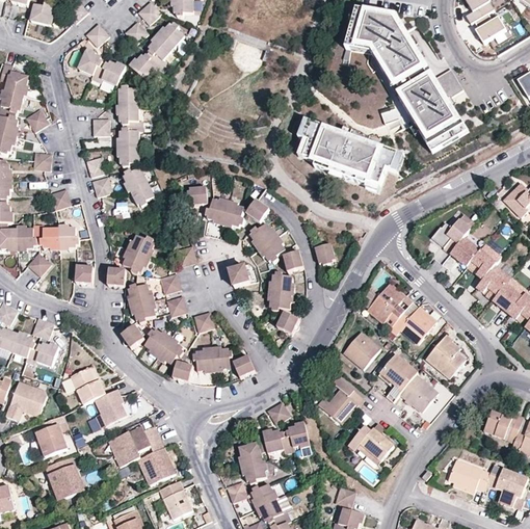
[(76,0),(64,9),(75,22),(87,10),(78,0),(76,0)]
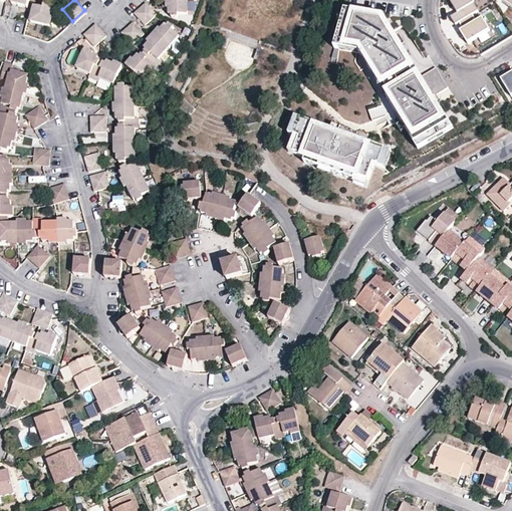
[(178,15),(178,12),(187,12),(187,0),(168,0),(168,6),(168,9),(168,12),(171,12),(171,16),(178,15)]
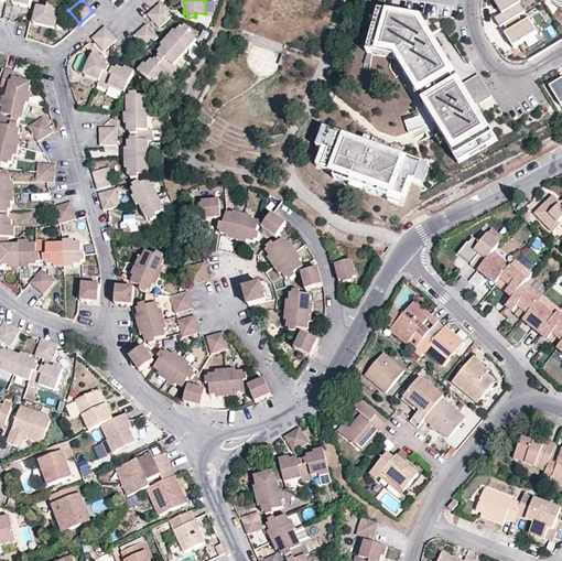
[(517,13),(523,10),(517,0),(494,0),(500,12),(494,17),(498,24),(503,22),(517,13)]
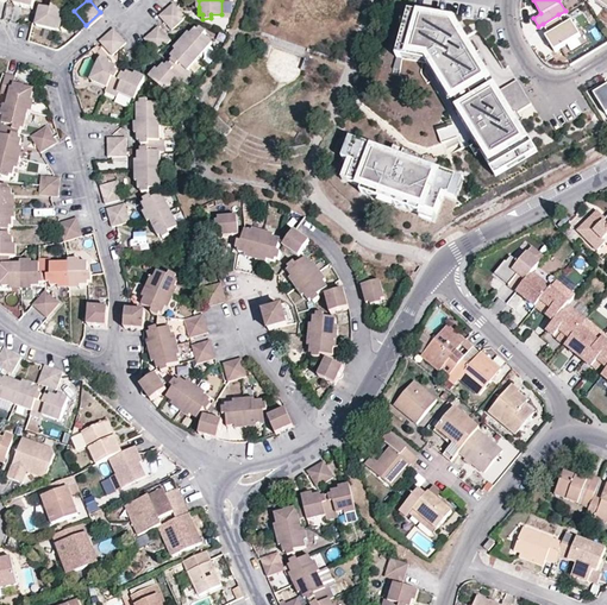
[(158,13),(170,27),(185,14),(173,1),(158,13)]
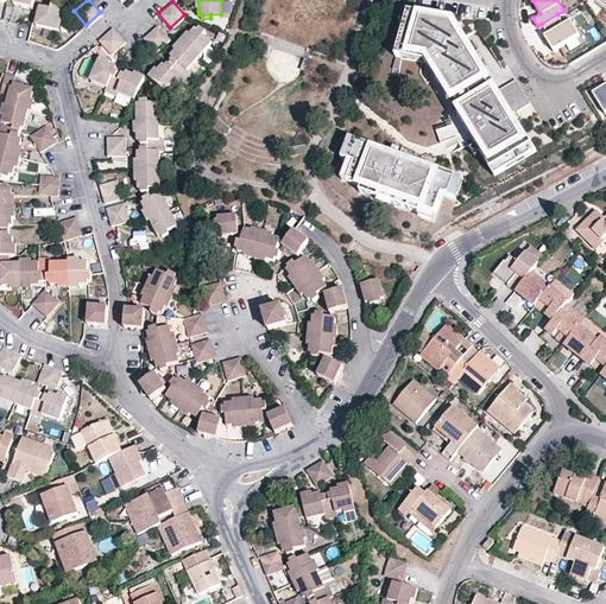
[(39,5),(35,24),(56,29),(58,18),(60,13),(61,10),(57,8),(58,5),(51,4),(50,7),(39,5)]
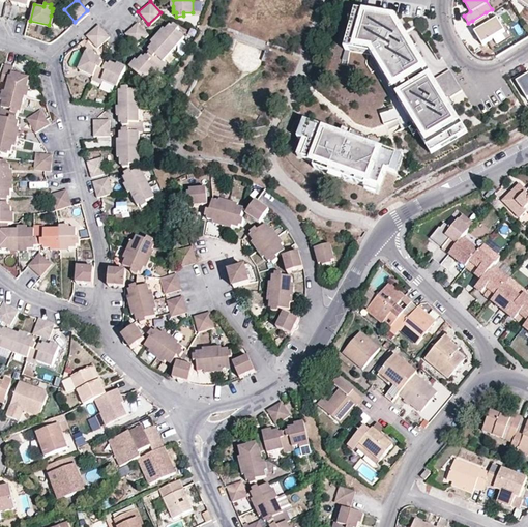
[(429,145),(440,139),(435,132),(449,122),(453,129),(462,124),(447,100),(444,101),(440,94),(442,92),(458,83),(444,61),(424,74),(418,63),(421,60),(417,53),(414,54),(403,37),(406,35),(392,13),(386,18),(379,17),(380,12),(353,8),(351,17),(357,18),(355,27),(349,27),(345,41),(371,45),(371,44),(382,61),(377,64),(388,82),(393,79),(408,103),(404,106),(411,117),(412,116),(415,121),(414,122),(429,145)]
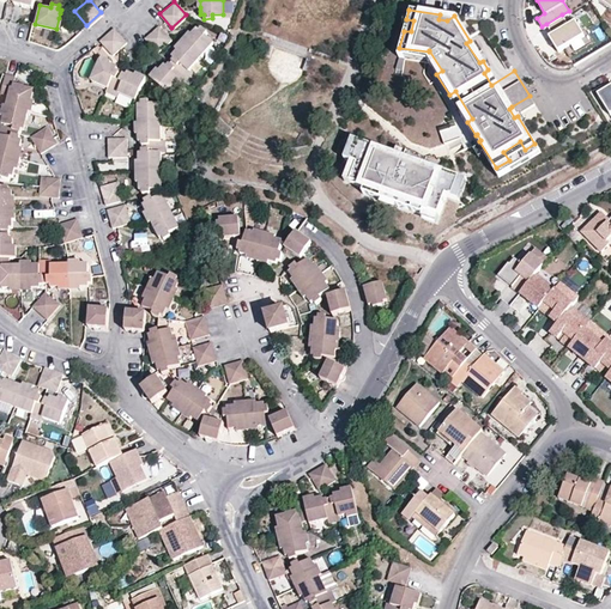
[(562,14),(546,24),(551,32),(548,35),(557,50),(584,34),(574,19),(567,23),(562,14)]
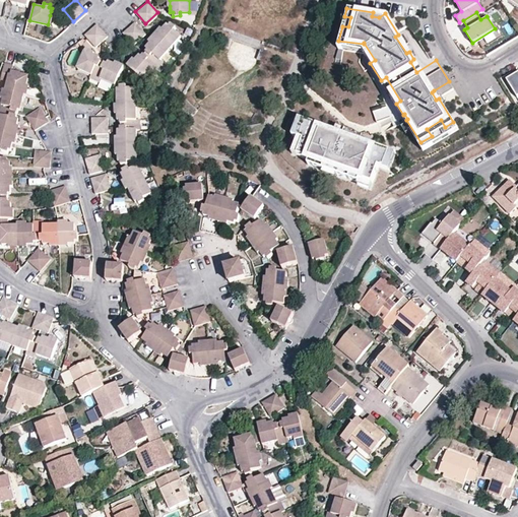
[(344,16),(342,26),(348,26),(350,17),(344,16)]
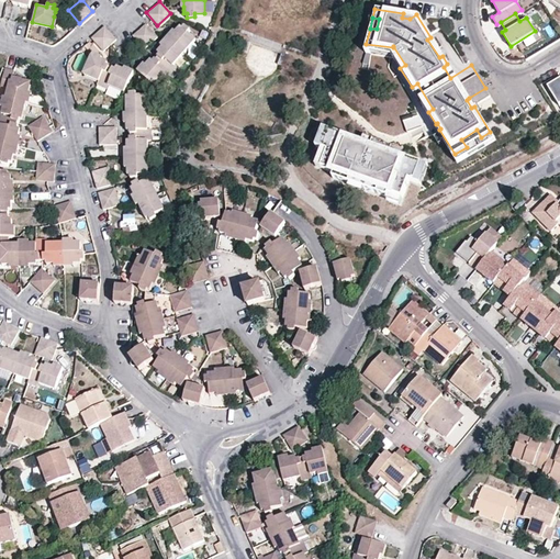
[(157,35),(145,22),(132,34),(144,46),(157,35)]
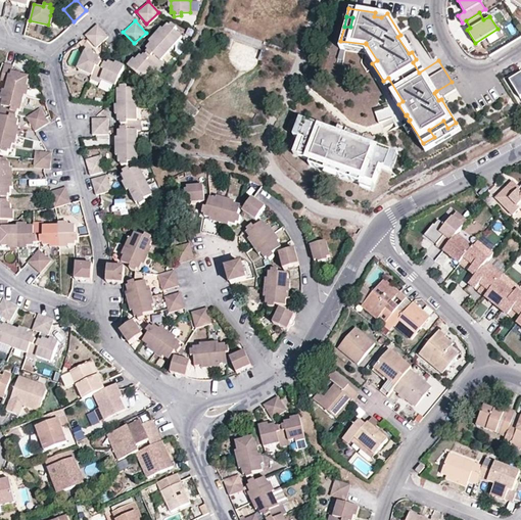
[(180,37),(182,36),(174,29),(177,27),(172,21),(170,25),(168,22),(166,25),(162,28),(156,35),(171,48),(173,45),(180,37)]
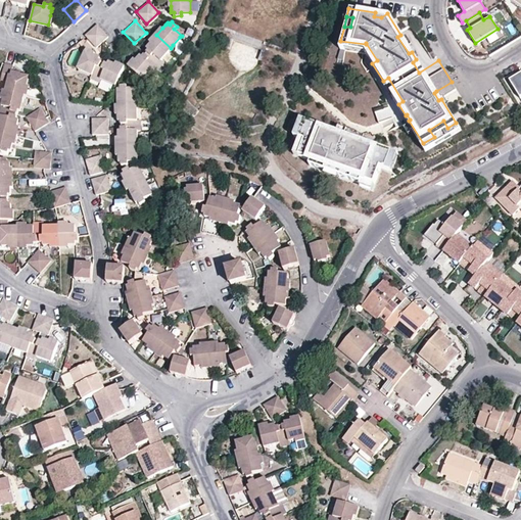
[(91,28),(85,34),(95,45),(107,35),(96,22),(91,28)]
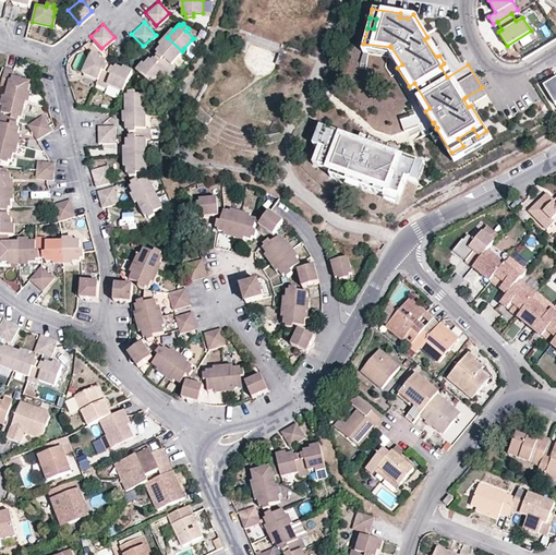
[(165,35),(167,37),(173,29),(171,27),(165,35)]
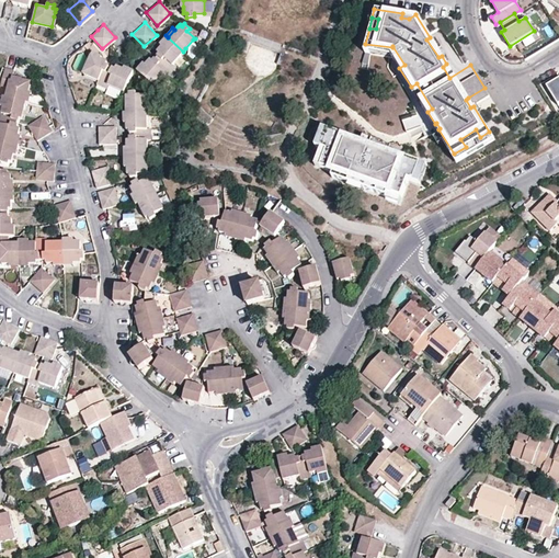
[(159,43),(161,45),(168,37),(166,35),(159,43)]
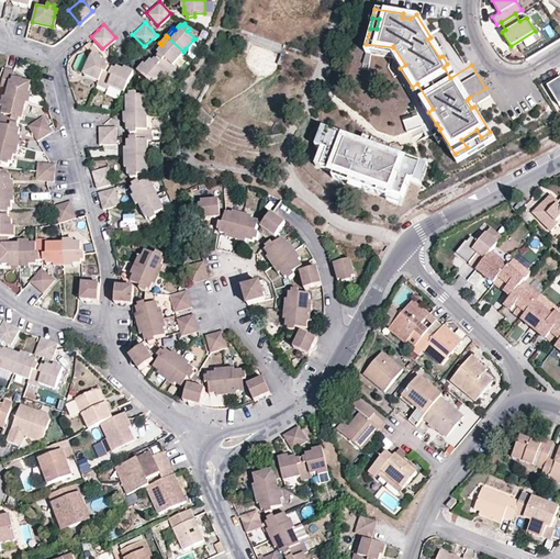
[(161,60),(164,57),(171,64),(172,64),(183,52),(168,37),(161,45),(159,48),(156,51),(158,53),(156,55),(157,56),(161,60)]
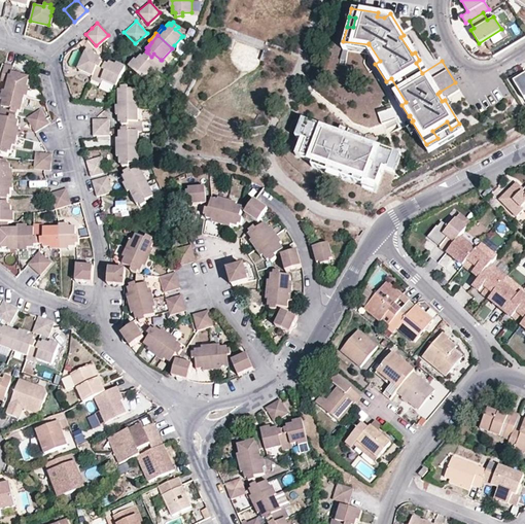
[(415,53),(404,35),(400,37),(412,54),(415,53)]
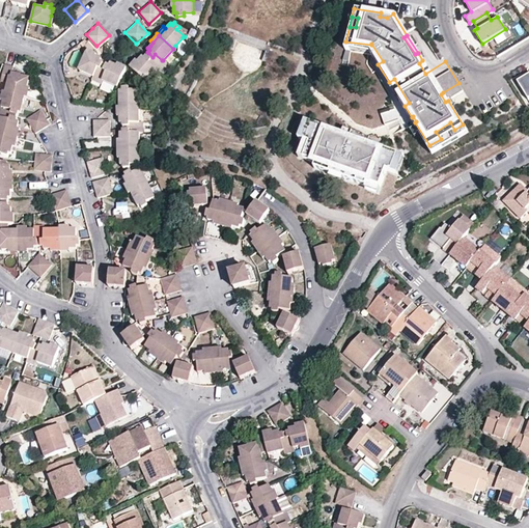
[(175,46),(179,50),(187,43),(183,37),(175,46)]
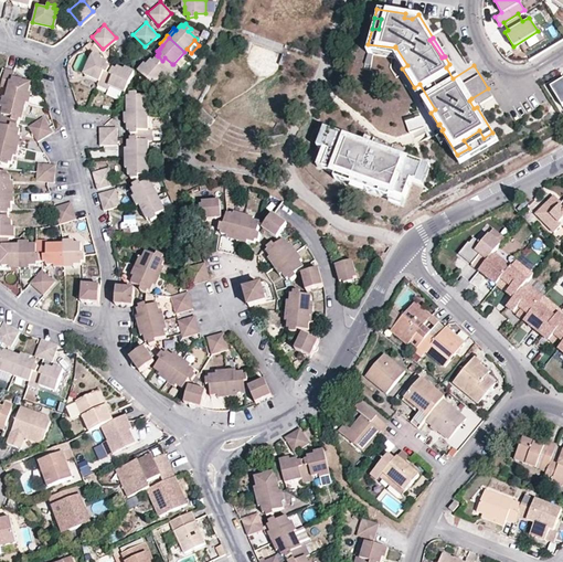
[(392,53),(402,69),(407,65),(395,46),(395,48),(368,44),(367,50),(392,53)]
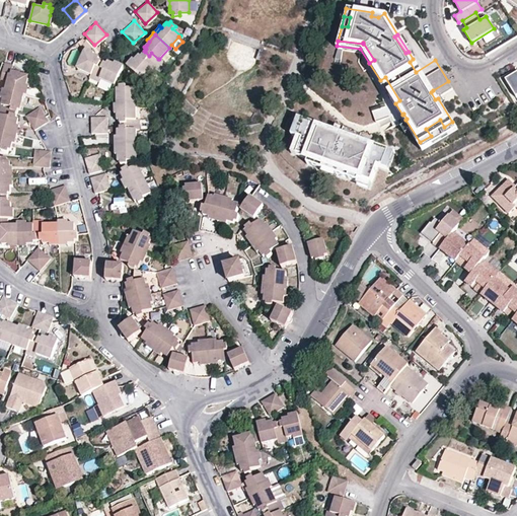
[(75,66),(89,73),(94,64),(97,65),(99,61),(100,59),(97,58),(98,56),(95,54),(92,53),(84,49),(83,49),(75,66)]
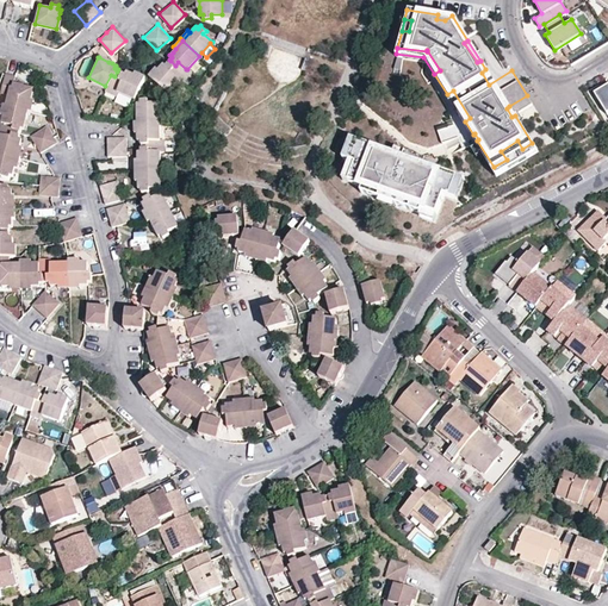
[(174,68),(171,70),(179,77),(186,69),(178,62),(175,66),(171,61),(169,63),(174,68)]
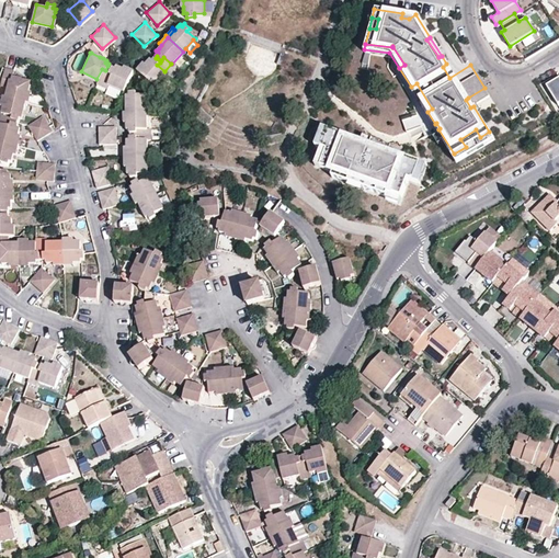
[(146,63),(138,71),(153,84),(164,71),(157,65),(160,63),(156,58),(153,57),(151,59),(150,58),(148,60),(146,63)]
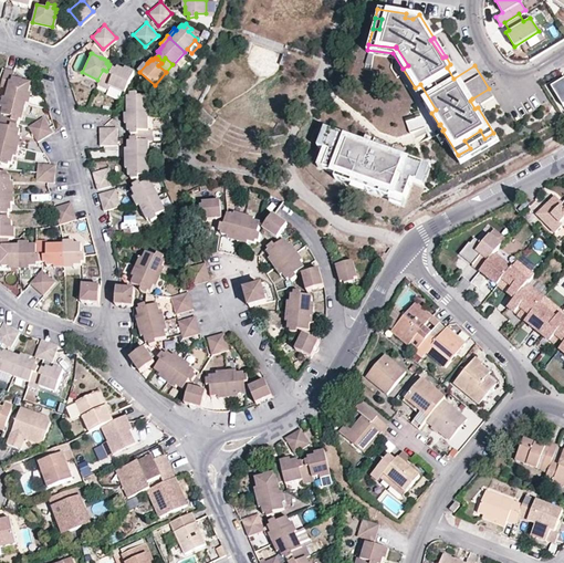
[(147,63),(145,62),(137,70),(139,72),(147,63)]
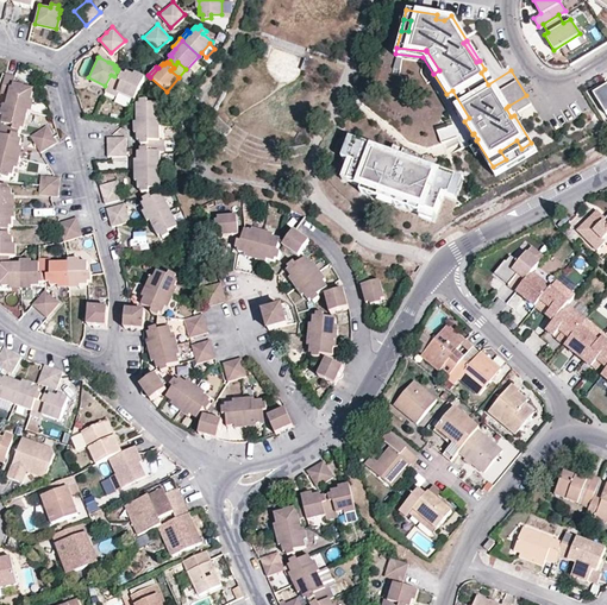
[(118,79),(120,80),(116,90),(117,92),(132,98),(142,77),(132,73),(129,71),(125,69),(124,73),(121,71),(120,73),(118,79)]
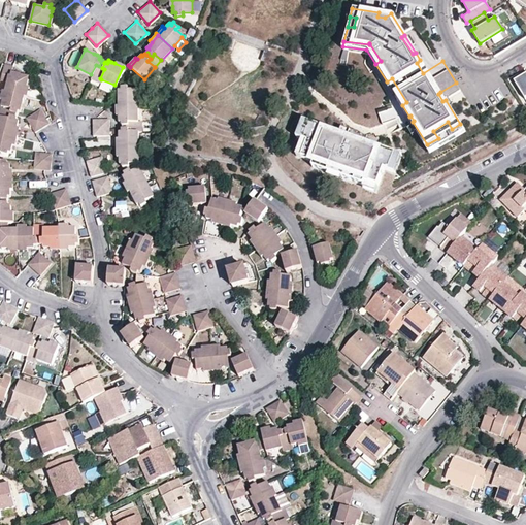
[(155,67),(158,70),(165,62),(162,60),(161,60),(155,67)]
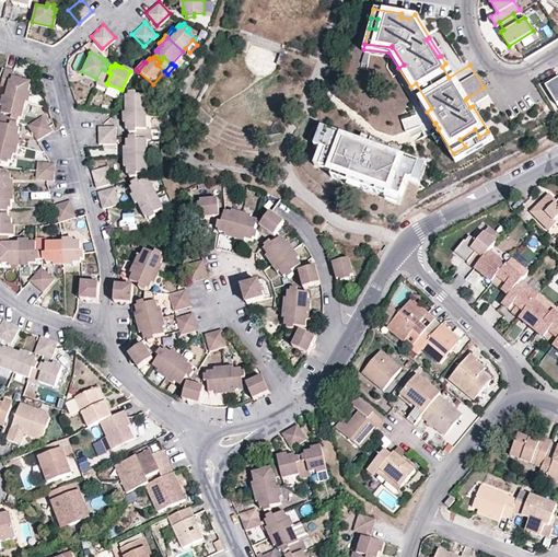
[(453,76),(445,64),(442,67),(449,78),(453,76)]
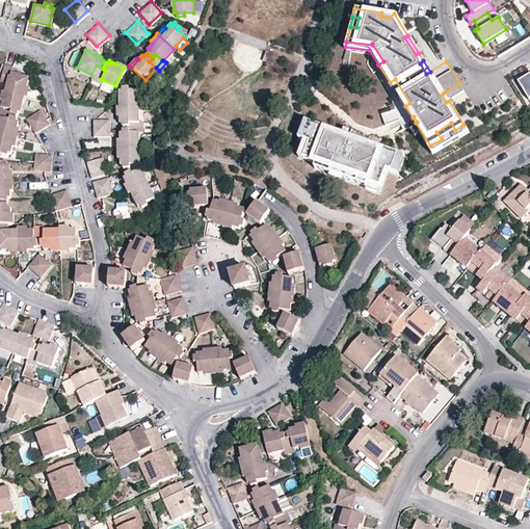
[(4,62),(0,79),(6,80),(4,90),(24,95),(27,85),(29,76),(21,74),(21,72),(10,70),(11,64),(7,63),(4,62)]
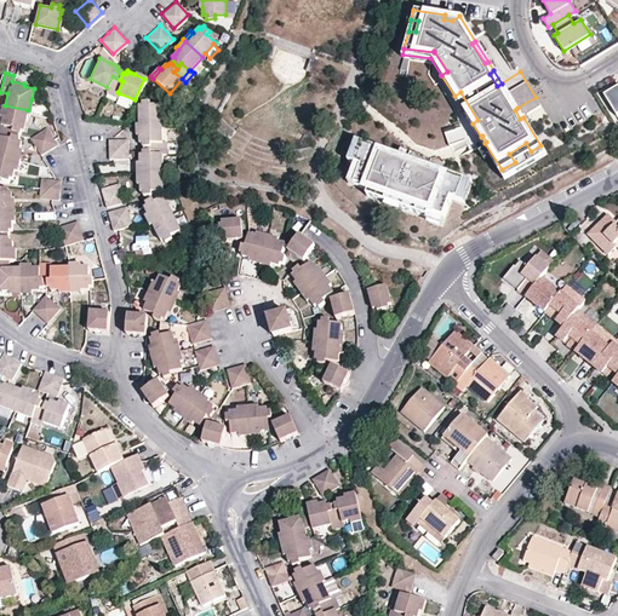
[(116,78),(113,76),(107,87),(118,92),(122,81),(120,80),(122,74),(119,73),(116,78)]
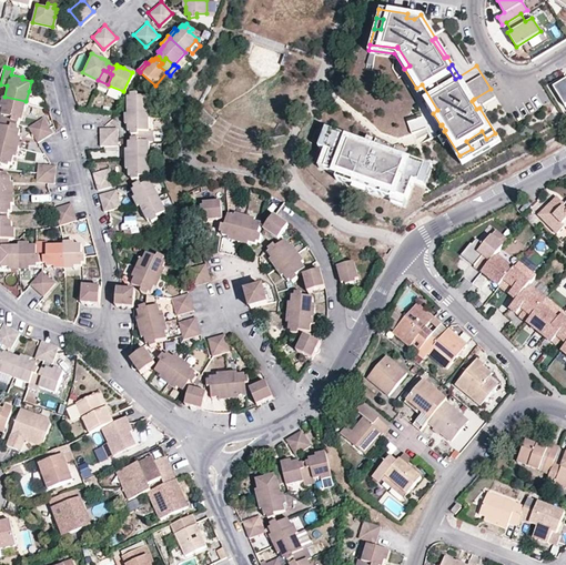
[(565,76),(552,86),(564,106),(565,103),(565,76)]
